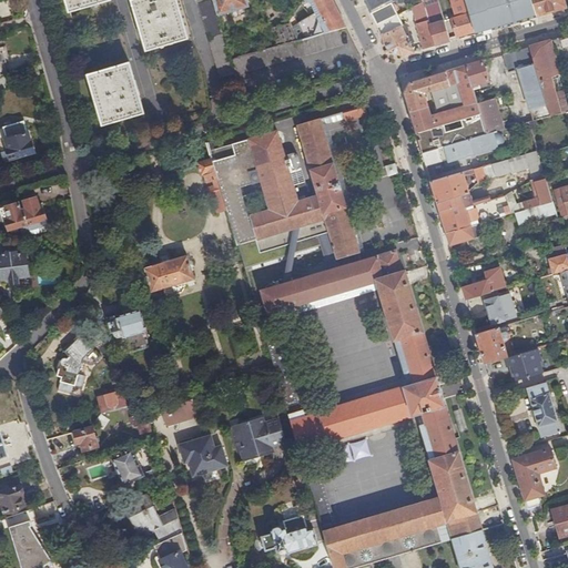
[(67,0),(70,12),(109,0),(67,0)]
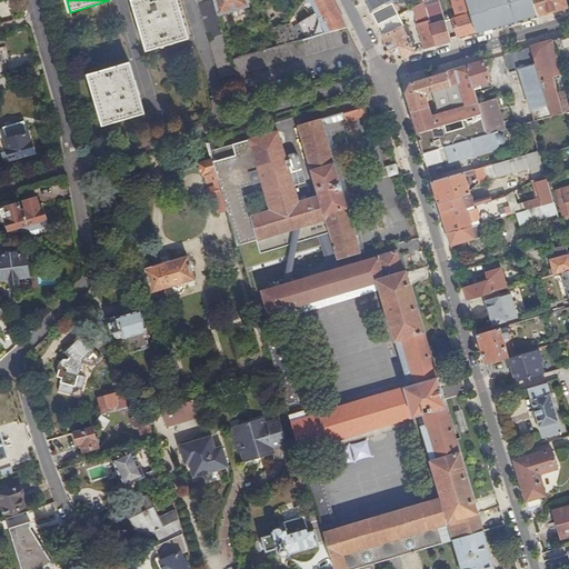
[(189,38),(177,0),(132,0),(145,41),(147,50),(189,38)]
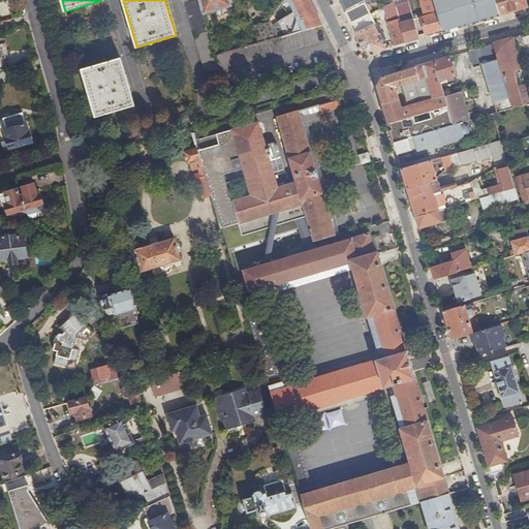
[(210,37),(198,0),(184,0),(206,71),(219,68),(210,37)]
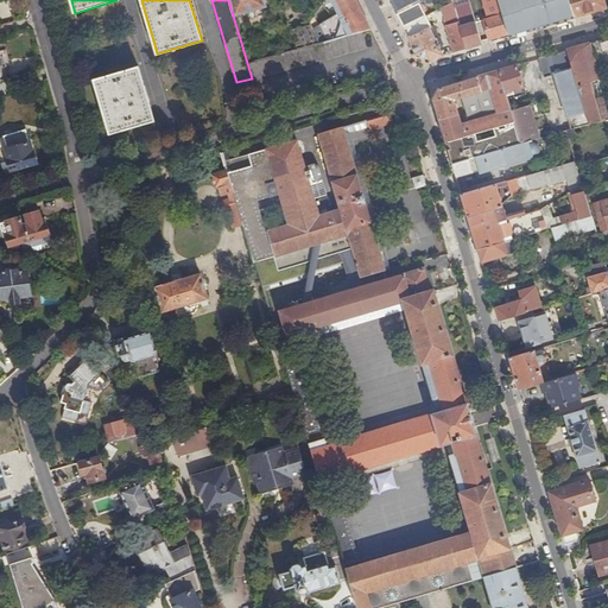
[(229,0),(234,17),(235,17),(267,6),(265,0),(229,0)]
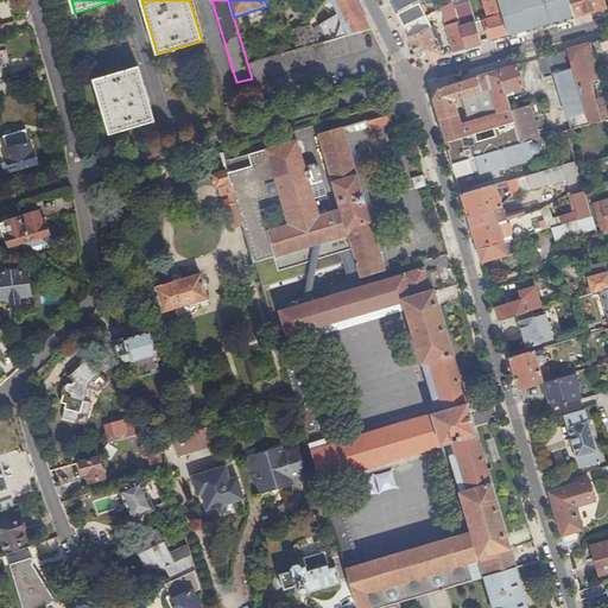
[(363,31),(371,29),(356,0),(329,0),(333,4),(340,17),(314,29),(320,43),(363,31)]
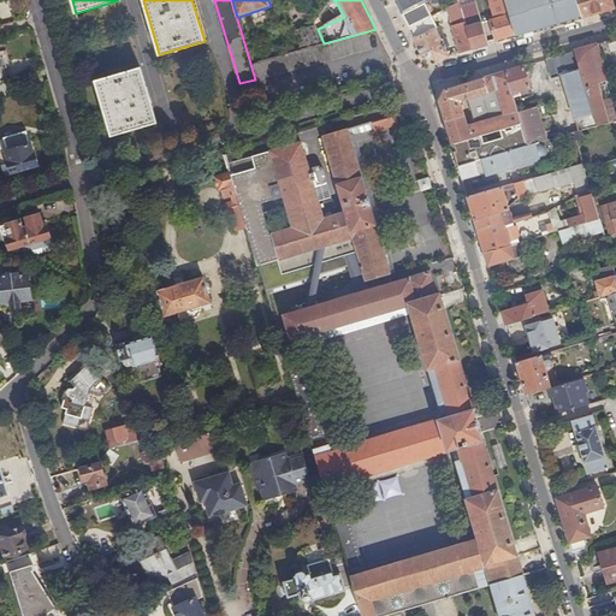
[(397,0),(404,12),(425,3),(428,0),(427,0),(397,0)]
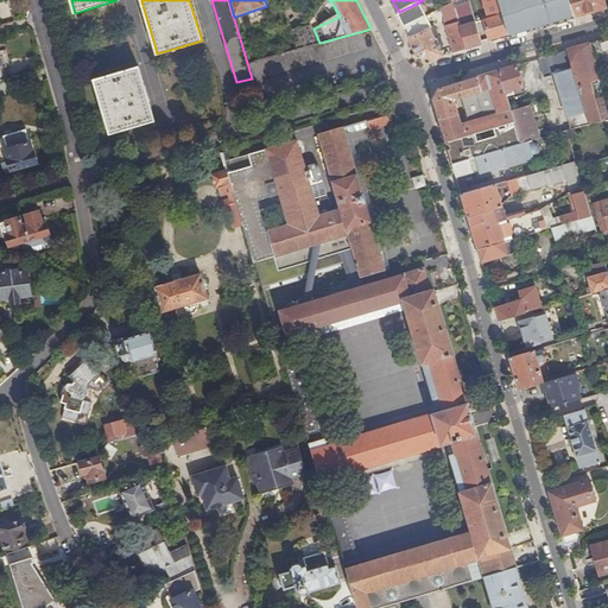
[(458,20),(467,48),(482,44),(468,0),(451,0),(453,2),(458,20)]
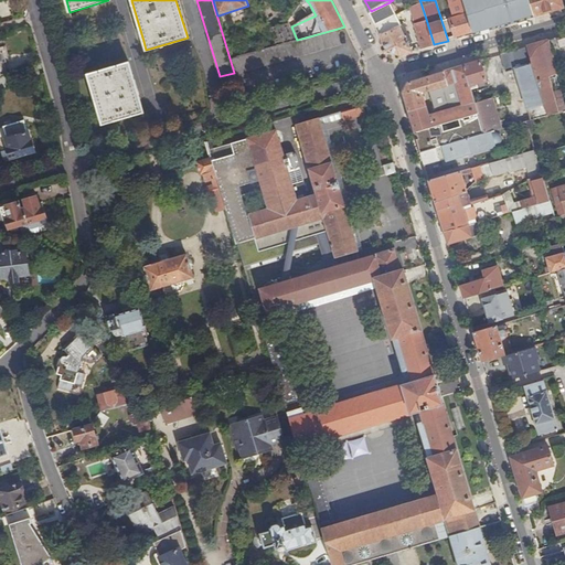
[(455,35),(472,31),(462,0),(450,0),(456,17),(449,18),(455,35)]
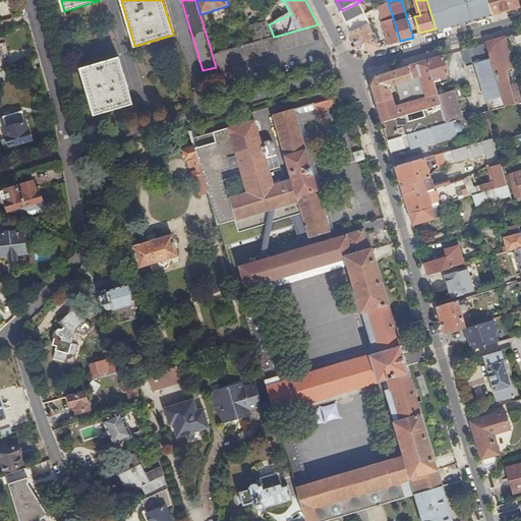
[(426,0),(436,29),(437,31),(474,19),(493,14),(487,0),(426,0)]
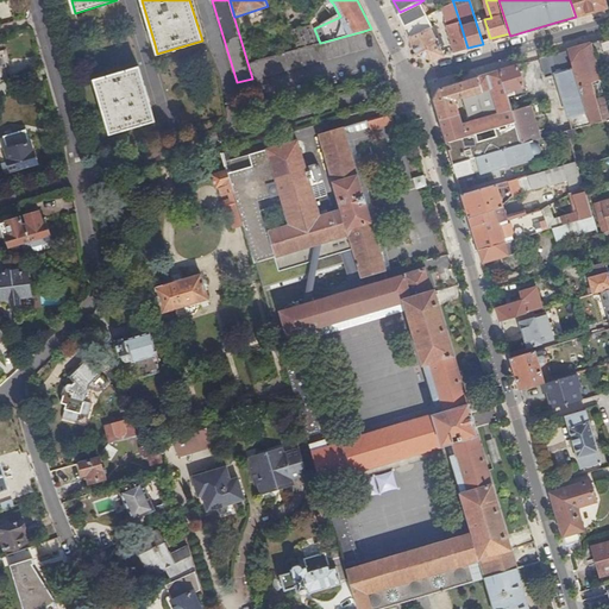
[(570,0),(576,17),(591,12),(607,7),(604,0),(570,0)]
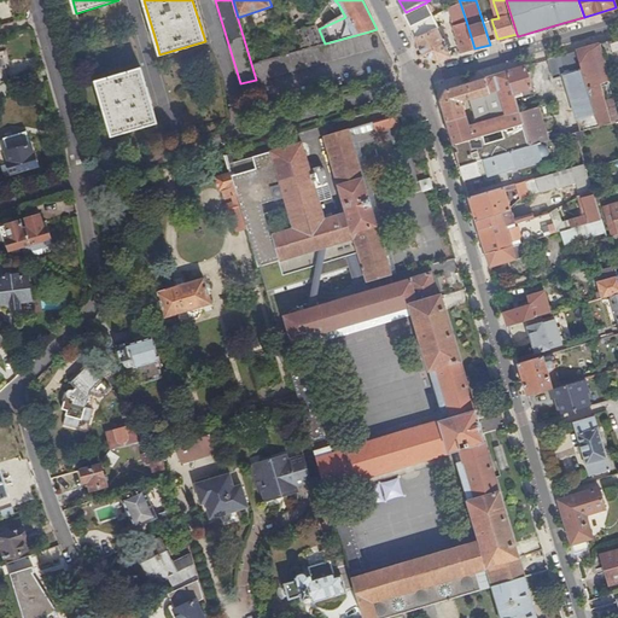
[(437,60),(455,54),(452,50),(448,52),(447,47),(450,45),(441,24),(438,25),(426,3),(406,12),(402,15),(423,54),(437,60)]
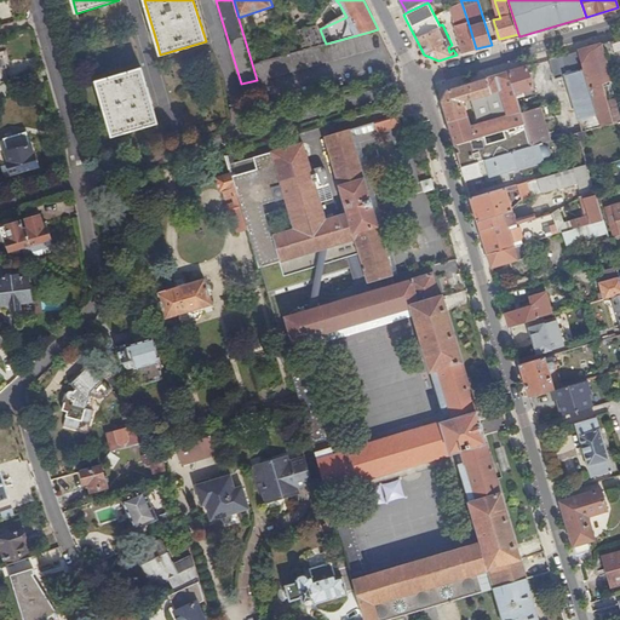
[(453,6),(458,24),(468,21),(461,3),(453,6)]
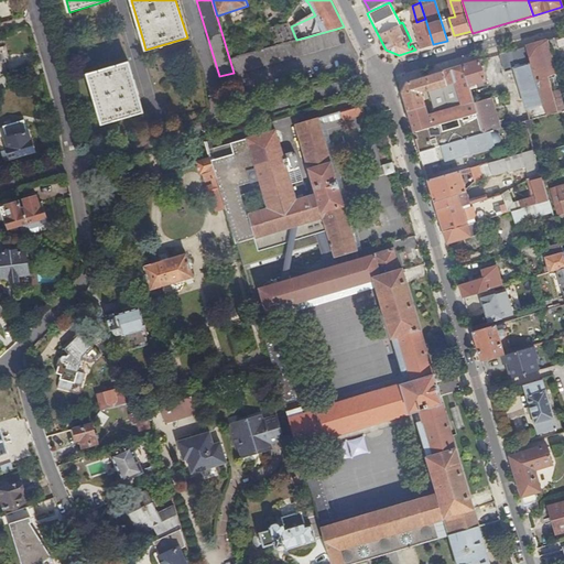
[(413,23),(421,49),(433,44),(425,19),(416,22),(413,23)]
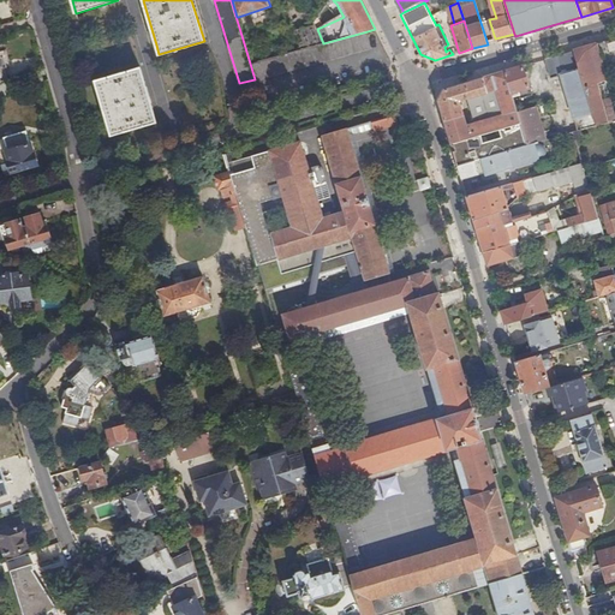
[(308,48),(323,43),(317,29),(315,25),(293,31),(298,47),(306,45),(308,48)]
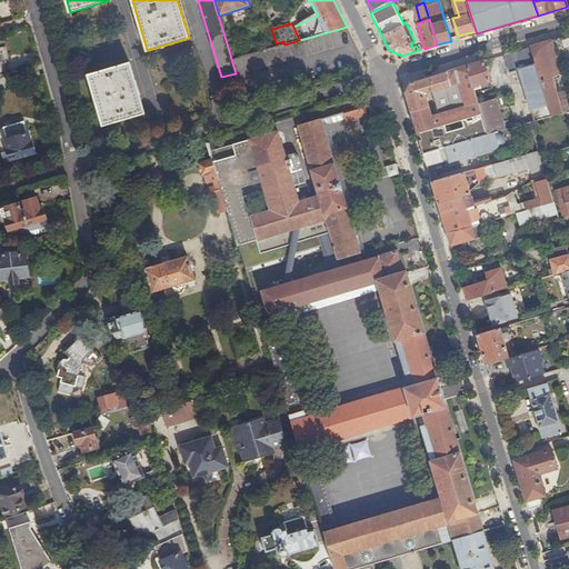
[(343,43),(340,29),(299,40),(285,45),(277,47),(232,59),(237,75),(343,43)]
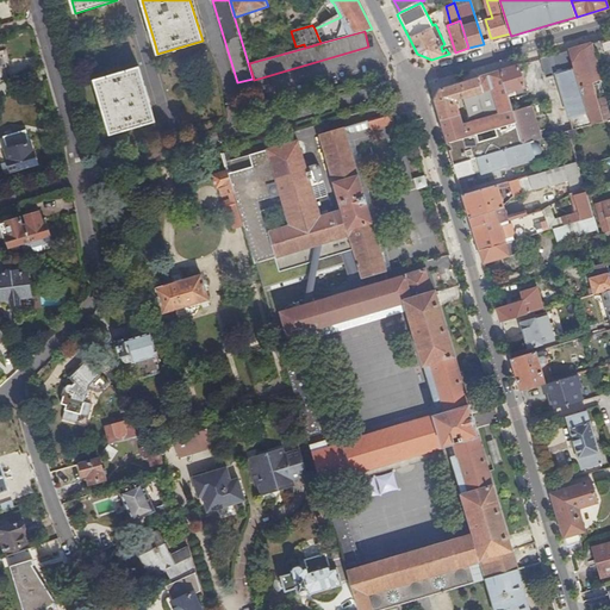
[(609,37),(592,43),(599,64),(609,61),(609,37)]
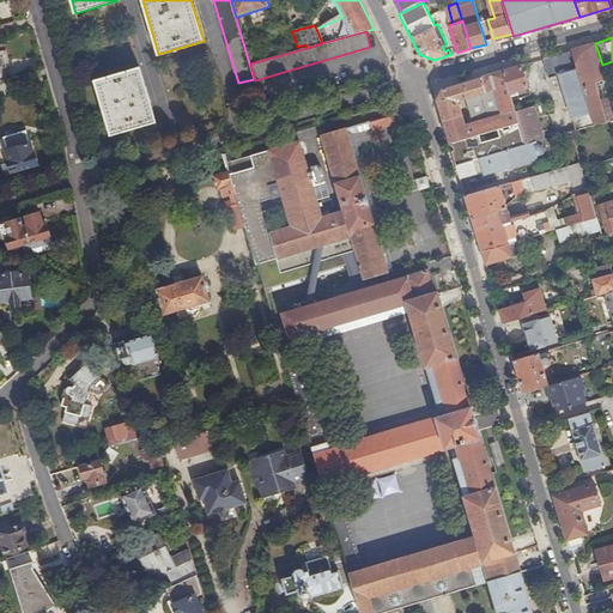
[(572,50),(594,125),(607,121),(599,95),(596,95),(593,84),(606,80),(602,65),(595,43),(572,50)]
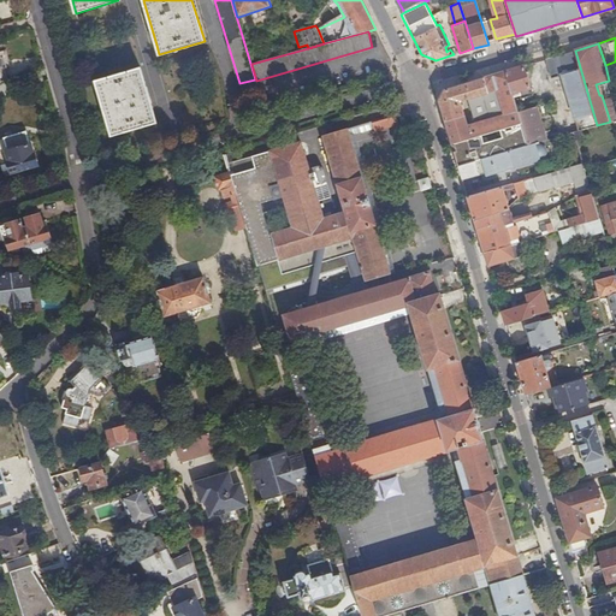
[(579,131),(582,130),(597,125),(575,51),(545,59),(551,78),(562,75),(579,131)]
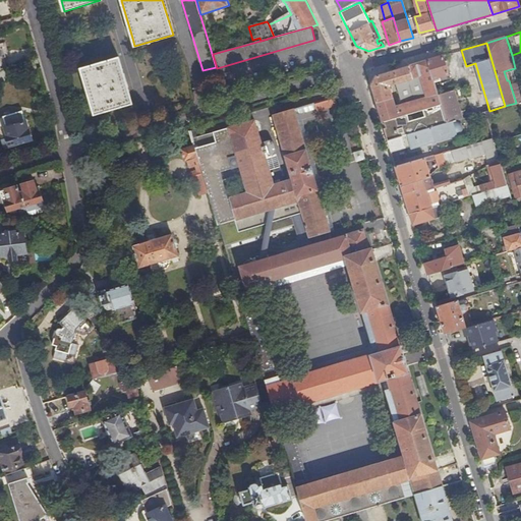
[(427,60),(433,82),(440,80),(441,83),(450,80),(443,56),(427,60)]
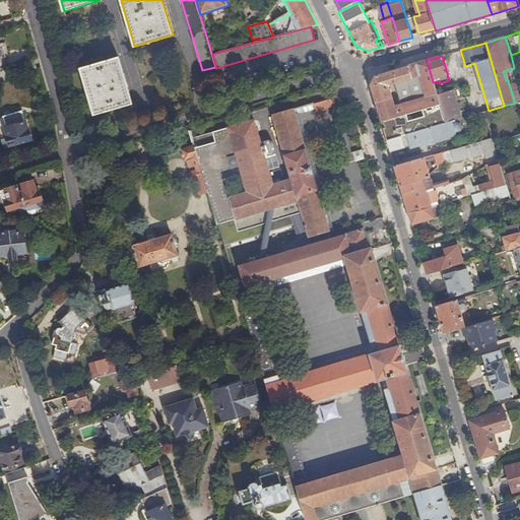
[(119,58),(81,69),(94,115),(132,104),(129,92),(119,58)]
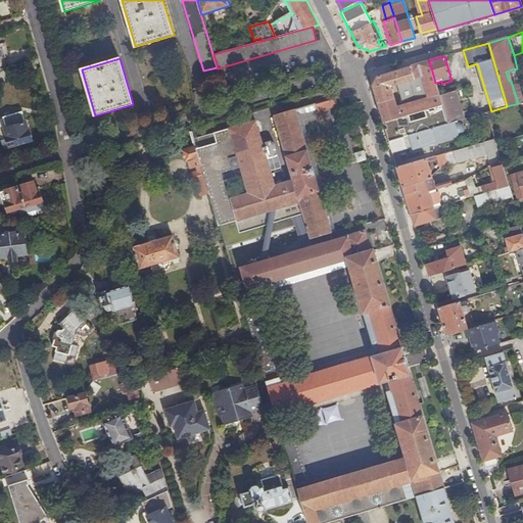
[(424,110),(441,105),(437,89),(435,83),(429,60),(412,66),(415,80),(422,78),(428,98),(405,104),(408,114),(410,114),(424,110)]
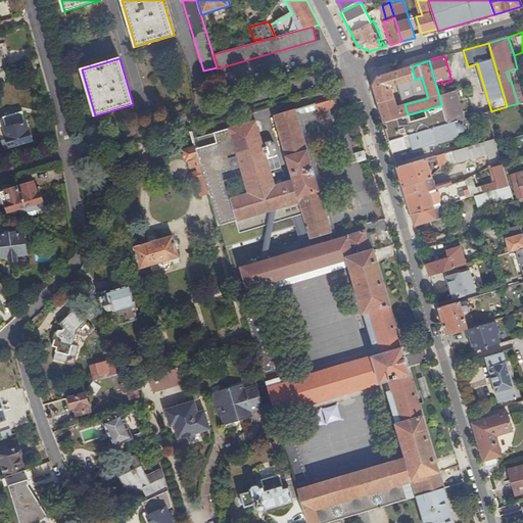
[(422,78),(415,80),(412,66),(378,76),(373,86),(383,122),(408,114),(405,104),(428,98),(422,78)]
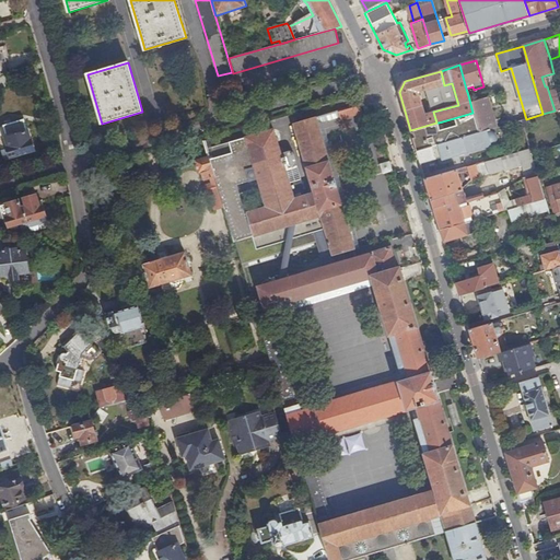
[(479,132),(490,130),(497,128),(485,90),(468,95),(473,113),(479,132)]
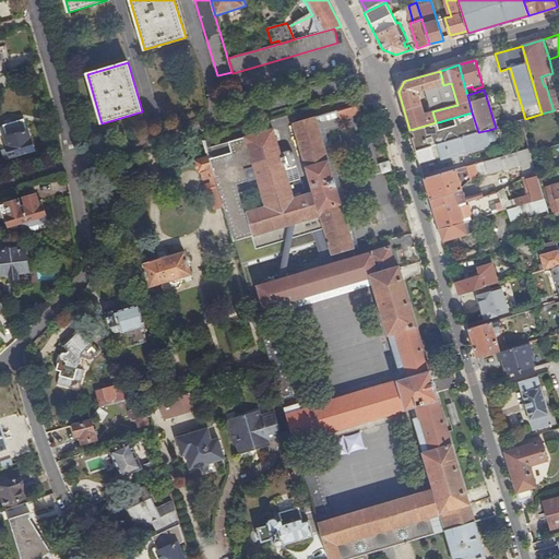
[(366,110),(378,117),(375,108),(364,104),(366,110)]
